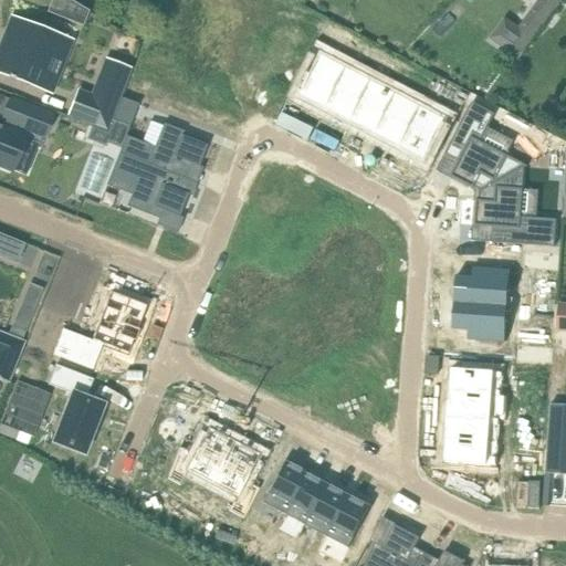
[(535,0),(538,2),(520,28),(534,38),(561,0),(535,0)]
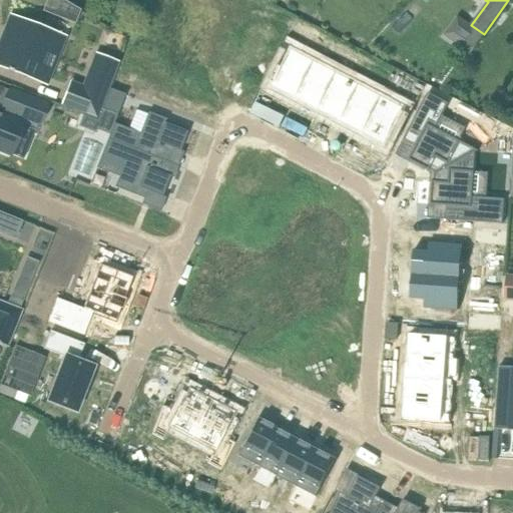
[(0,66),(34,80),(53,32),(10,15),(0,39),(0,66)]
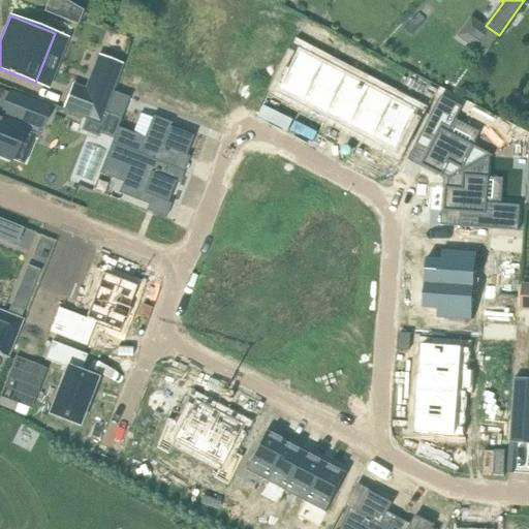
[(311,19),(308,26),(318,32),(322,25),(311,19)]
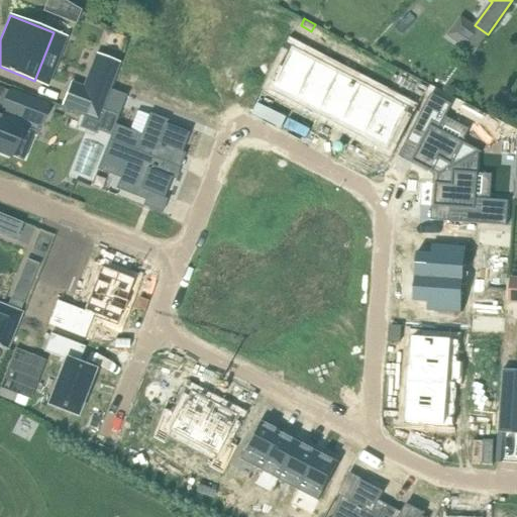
[(339,46),(335,54),(346,59),(350,52),(339,46)]
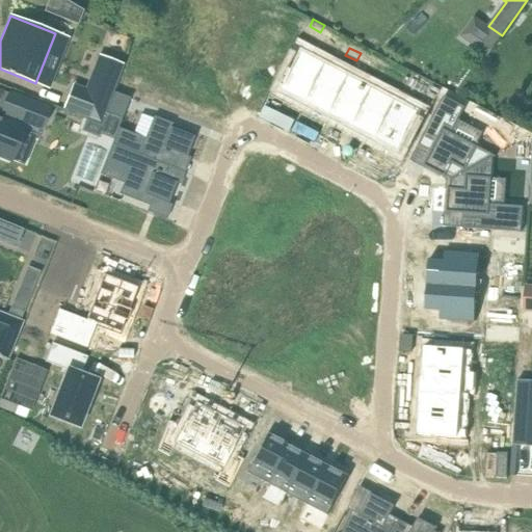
[(301,50),(281,90),(304,103),(325,62),(301,50)]
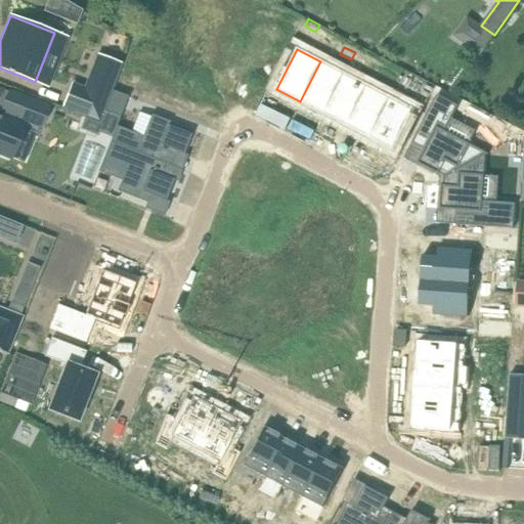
[(355,52),(351,59),(362,66),(365,58),(355,52)]
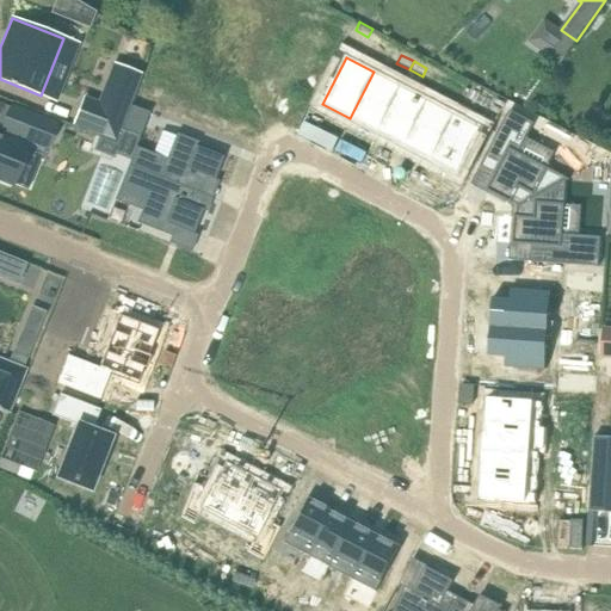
[(141,74),(113,63),(98,102),(84,97),(73,124),(115,141),(141,74)]
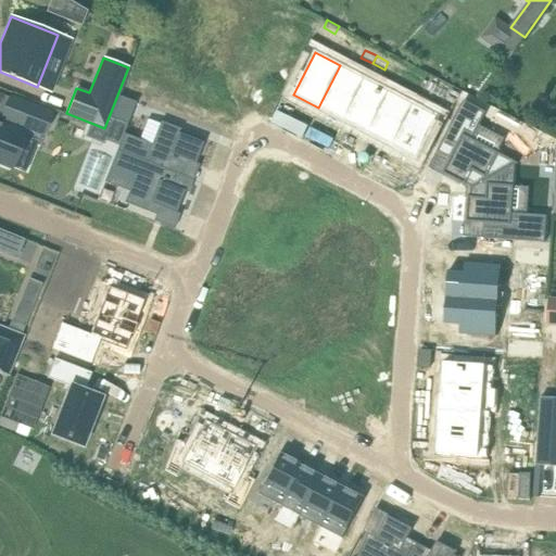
[(340,65),(318,108),(342,121),(365,78),(340,65)]
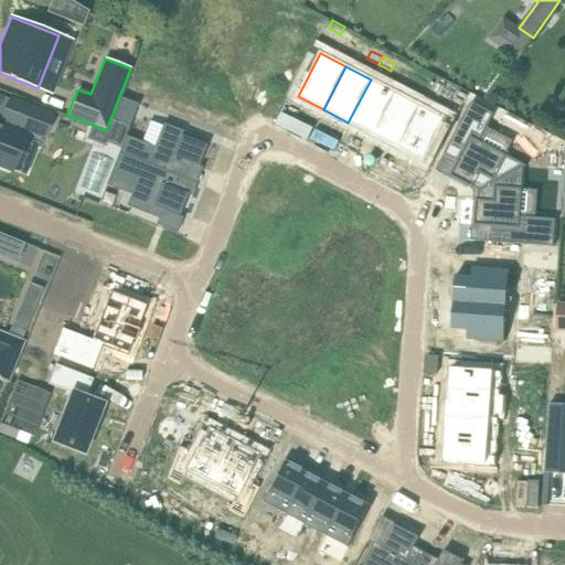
[(420,76),(416,84),(428,91),(432,83),(420,76)]
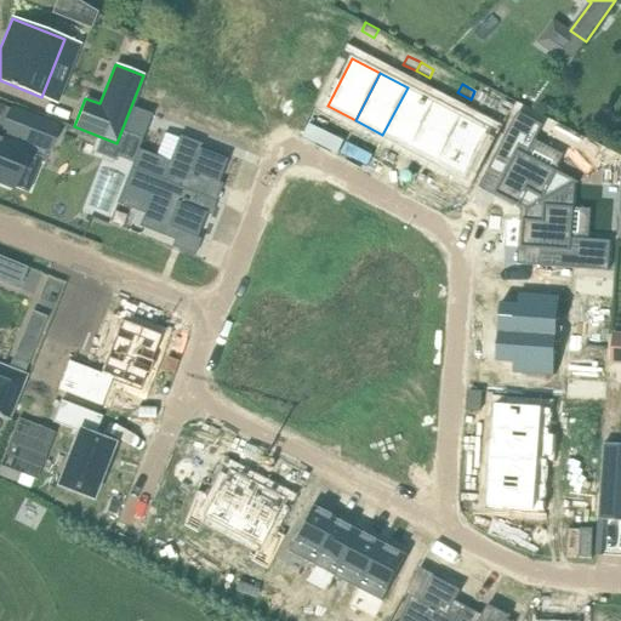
[(408,87),(382,135),(410,149),(434,102),(408,87)]
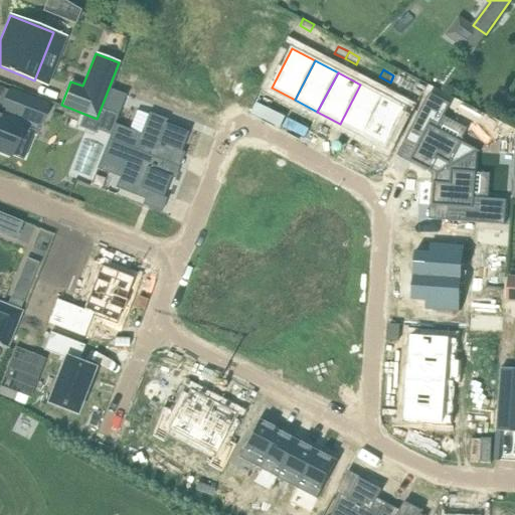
[(393,75),(390,82),(400,88),(404,80),(393,75)]
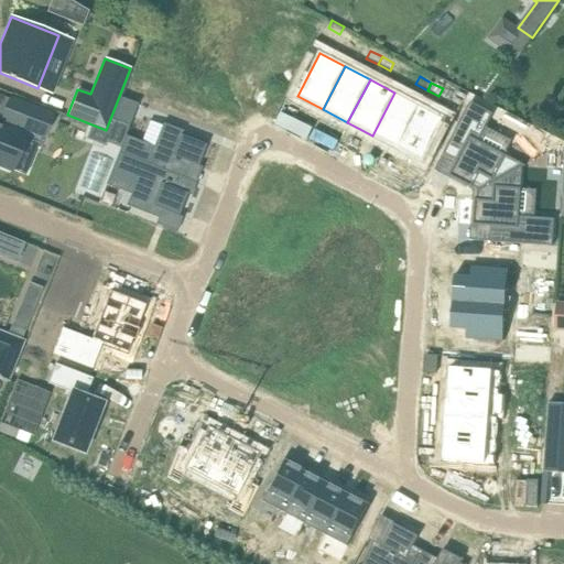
[(394,93),(372,136),(397,148),(420,105),(394,93)]
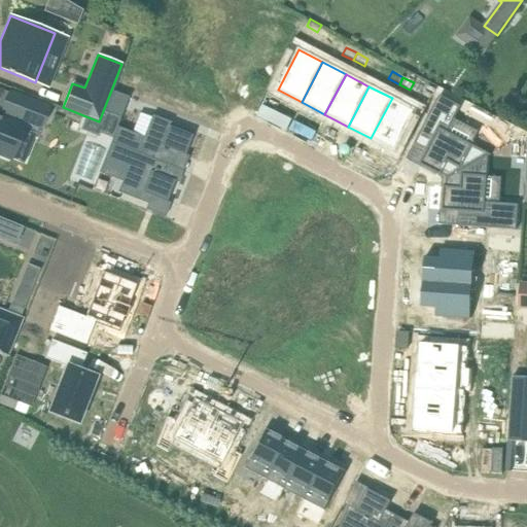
[(128,97),(114,91),(106,111),(120,117),(128,97)]
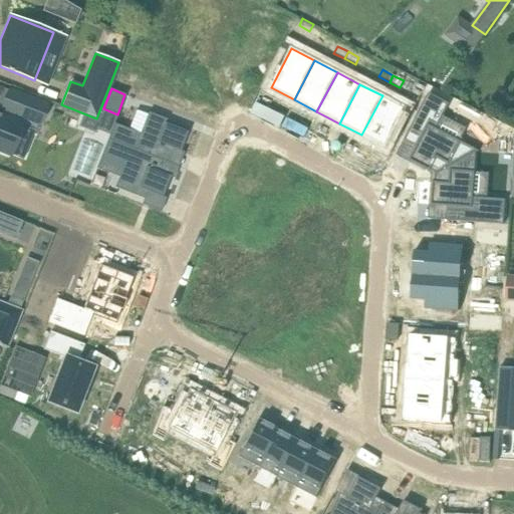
[(0,150),(10,154),(21,124),(35,130),(37,123),(39,124),(46,105),(10,90),(3,110),(4,110),(2,116),(0,115),(0,150)]
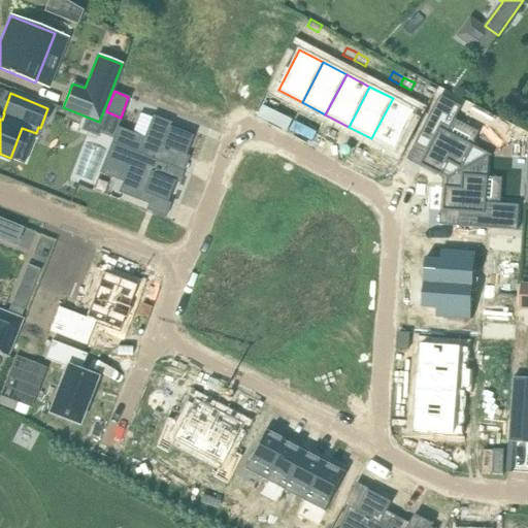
[(440,97),(417,142),(429,149),(422,164),(442,174),(449,177),(450,177),(490,156),(490,155),(449,133),(462,108),(440,97)]
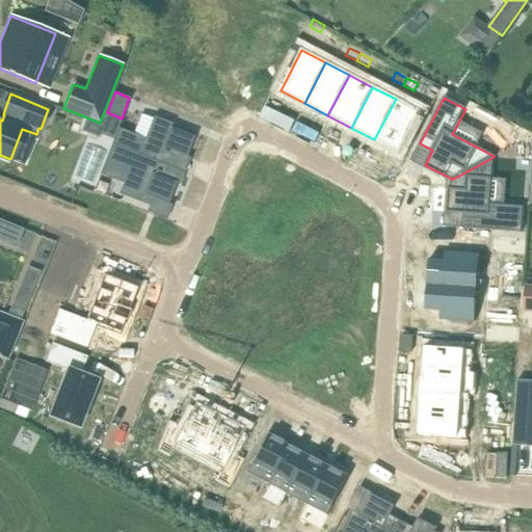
[(396,99),(374,139),(398,152),(420,111),(396,99)]
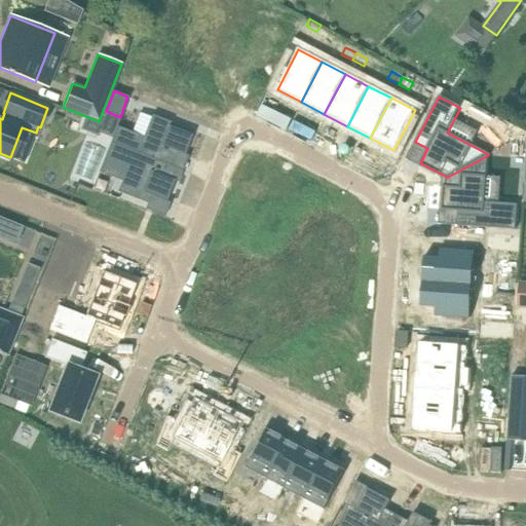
[(117,126),(120,118),(105,112),(97,132),(100,133),(113,138),(117,126)]
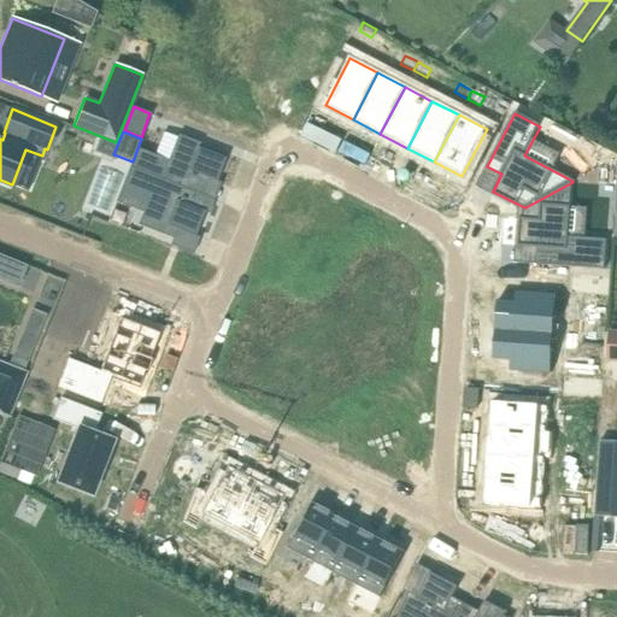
[(133,162),(129,168),(207,199),(209,198),(200,194),(206,178),(217,182),(217,181),(225,159),(199,148),(201,144),(178,135),(169,160),(137,148),(133,162)]
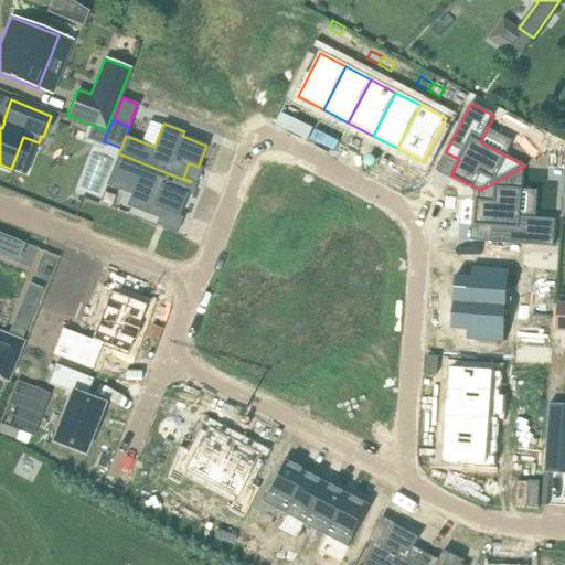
[(564,140),(547,132),(542,144),(555,150),(564,144),(564,140)]
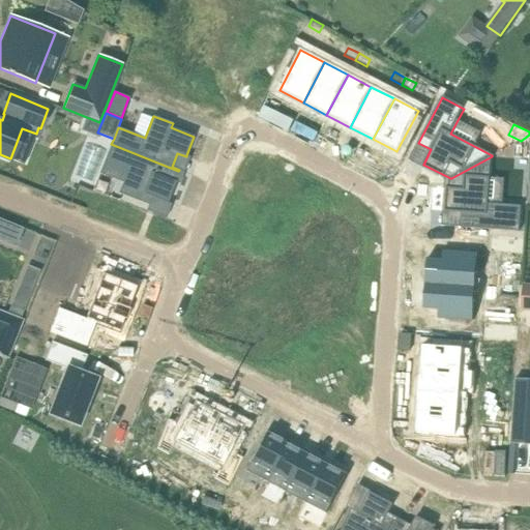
[(111,144),(105,160),(127,169),(122,182),(118,194),(148,205),(149,205),(152,198),(168,204),(168,203),(176,183),(176,182),(174,181),(178,171),(111,144)]
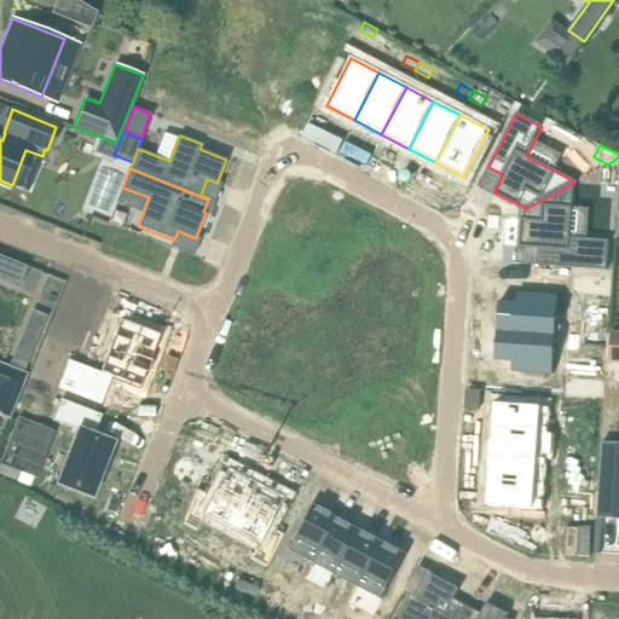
[(615,184),(617,169),(602,168),(601,183),(615,184)]
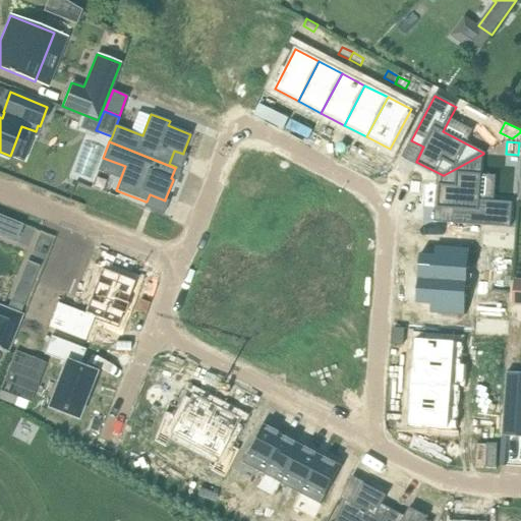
[(441,185),(440,208),(456,208),(456,222),(514,223),(515,209),(480,209),(481,186),(483,154),(444,175),(444,185),(441,185)]
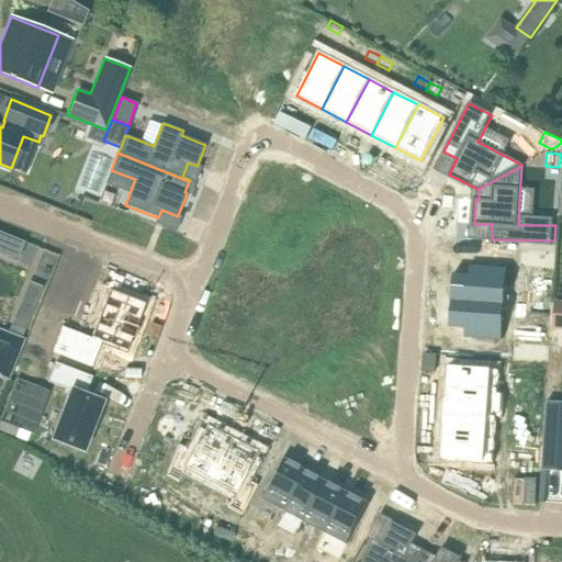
[(0,232),(0,253),(13,258),(21,240),(0,232)]
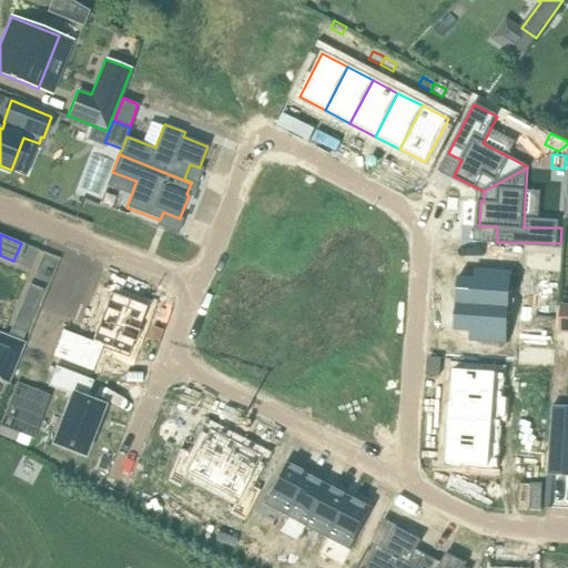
[(63,260),(48,301),(80,314),(97,273),(63,260)]
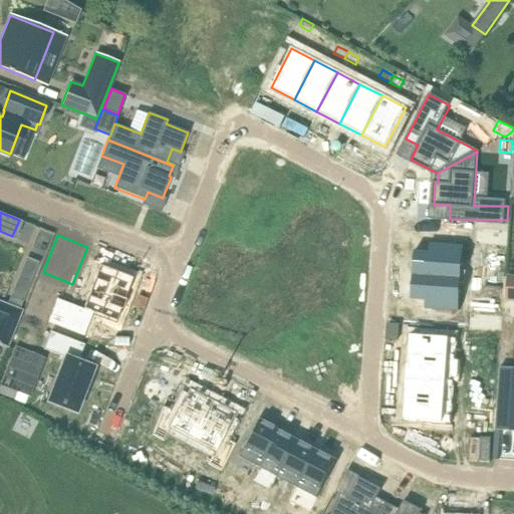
[(415,253),(413,275),(458,278),(460,247),(430,245),(429,254),(415,253)]
